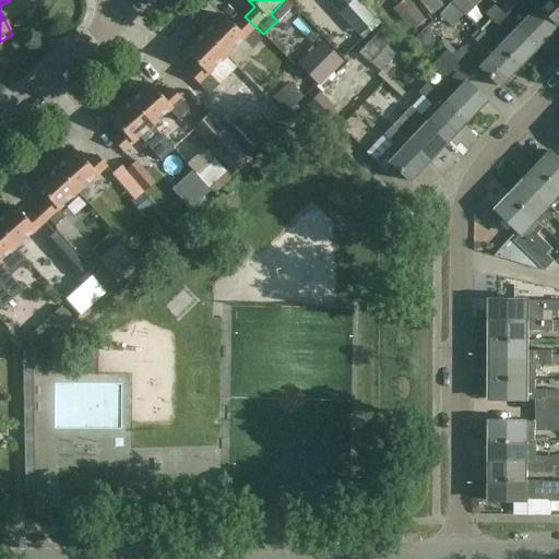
[(358,0),(351,0),(337,12),(358,34),(376,19),(358,0)]
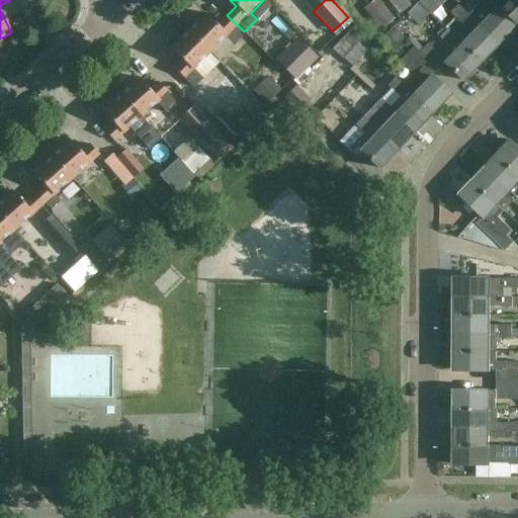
[(385,0),(371,7),(382,30),(397,23),(385,0)]
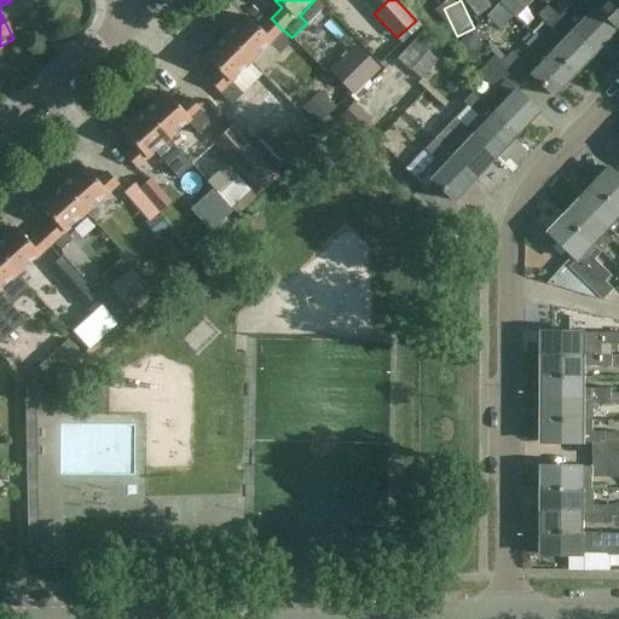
[(595,53),(615,30),(586,3),(586,1),(584,0),(566,0),(567,0),(571,4),(559,16),(557,17),(595,53)]
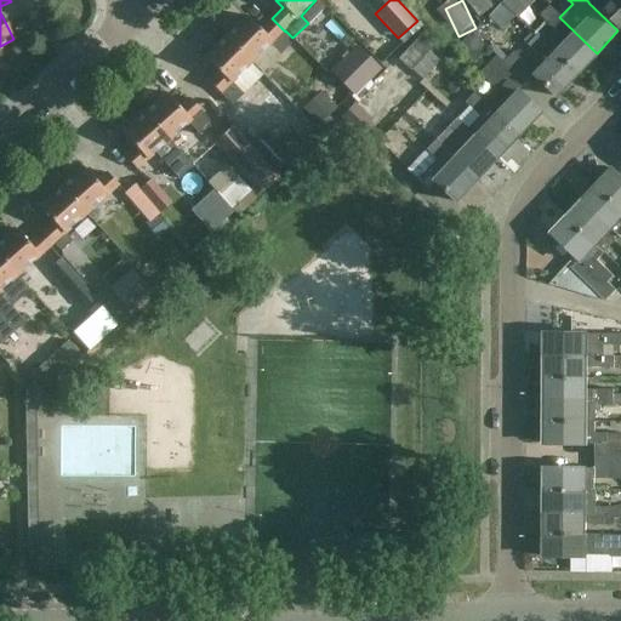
[(588,3),(617,30),(620,27),(620,0),(590,0),(588,1),(588,3)]
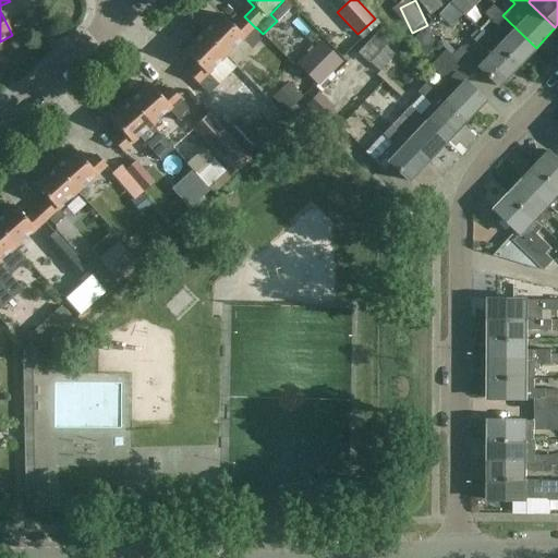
[(518,68),(536,48),(502,15),(504,14),(493,4),(485,12),(500,27),(499,27),(508,36),(497,47),(518,68)]
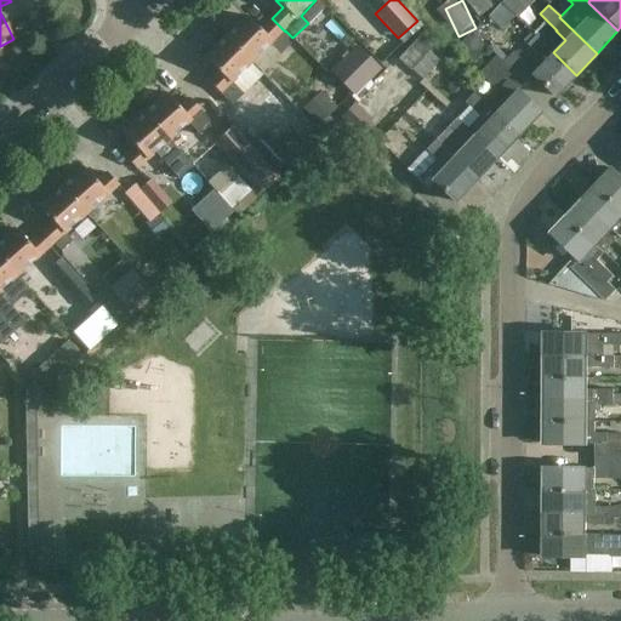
[(245,16),(224,38),(252,64),(272,45),(279,52),(289,44),(286,40),(288,39),(283,34),(285,32),(272,18),(260,30),(245,16)]
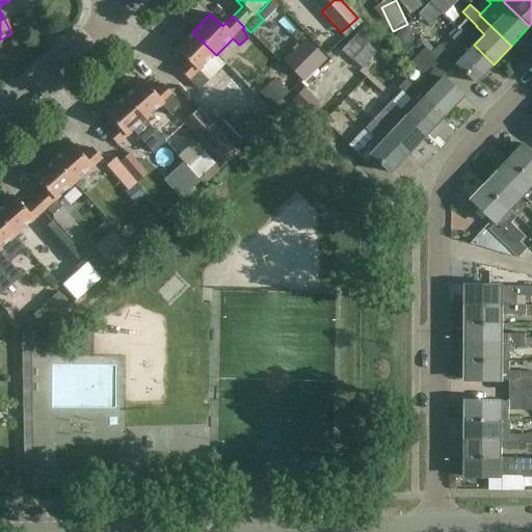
[(361,30),(343,50),(363,68),(380,49),(361,30)]
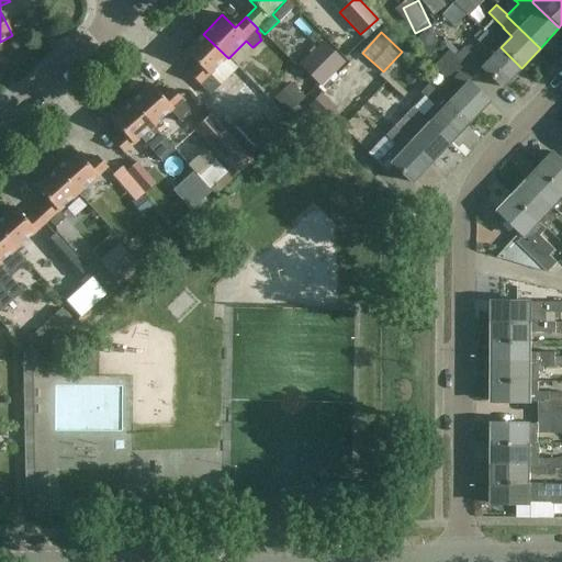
[(502,88),(521,68),(501,47),(499,48),(484,33),(476,41),(486,49),(476,59),(463,46),(453,56),(473,75),(481,68),(502,88)]
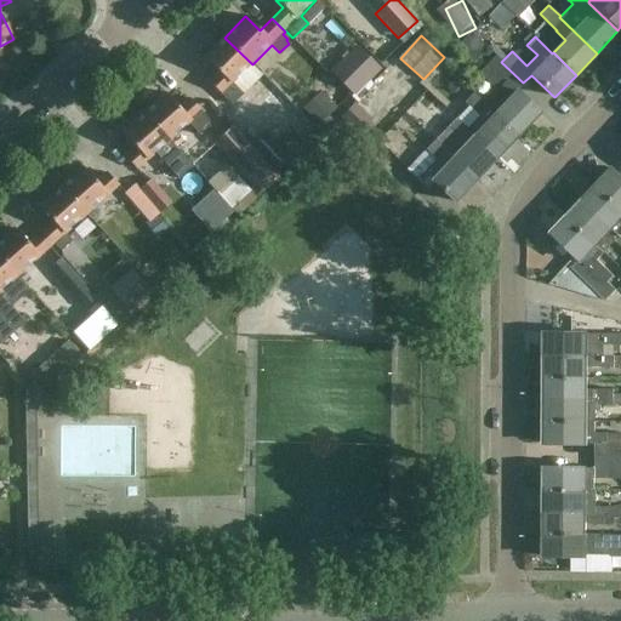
[(233,84),(252,64),(224,38),(204,58),(218,73),(209,83),(231,106),(243,93),(233,84)]
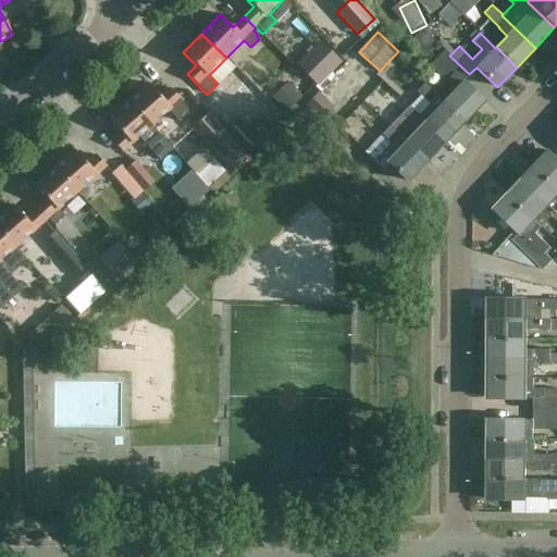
[(318,87),(342,62),(318,39),(294,64),(318,87)]
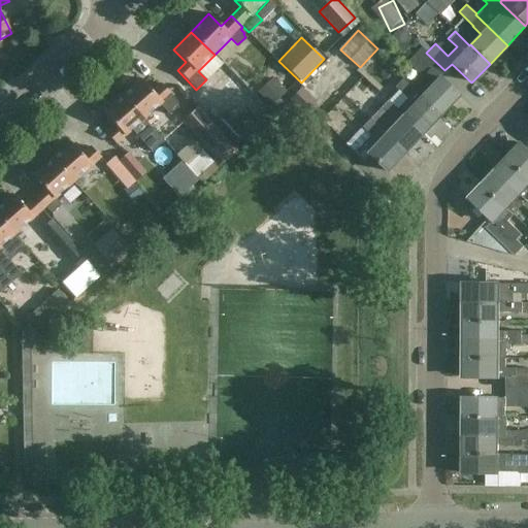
[(438,77),(444,70),(426,53),(420,46),(407,61),(422,75),(411,86),(410,87),(440,114),(458,96),(438,77)]
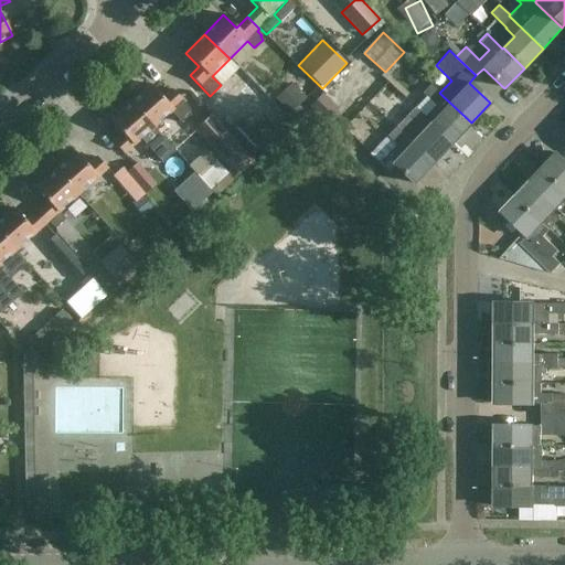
[(371,73),(355,87),(366,98),(383,82),(371,73)]
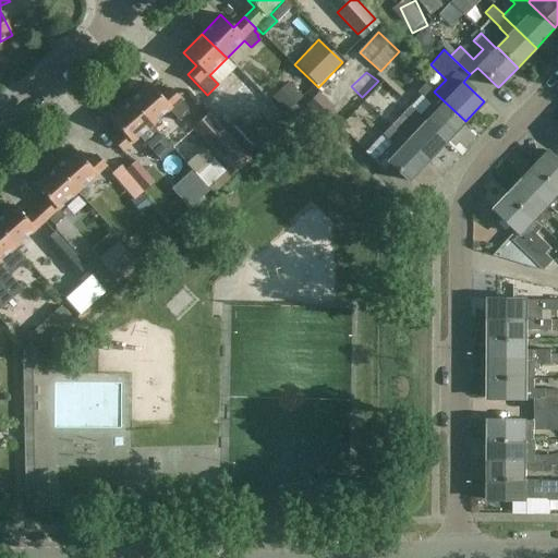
[(288,82),(271,98),(287,112),(303,96),(288,82)]
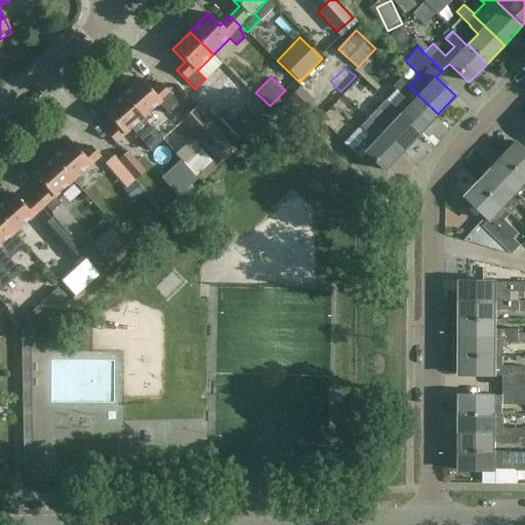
[(419,133),(438,114),(408,86),(409,85),(401,77),(393,85),(404,96),(393,108),(419,133)]
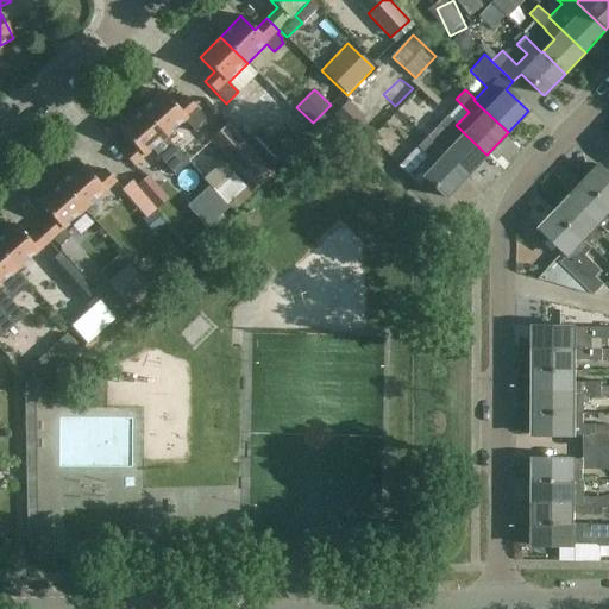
[(163,92),(142,111),(167,139),(168,139),(199,111),(187,98),(176,107),(163,92)]
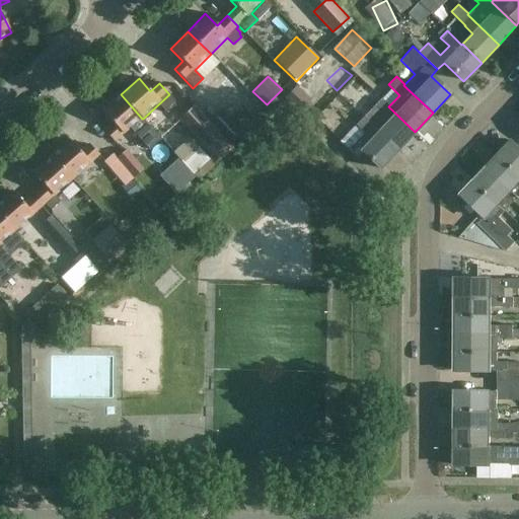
[(311,99),(296,85),(284,97),(299,113),(311,99)]
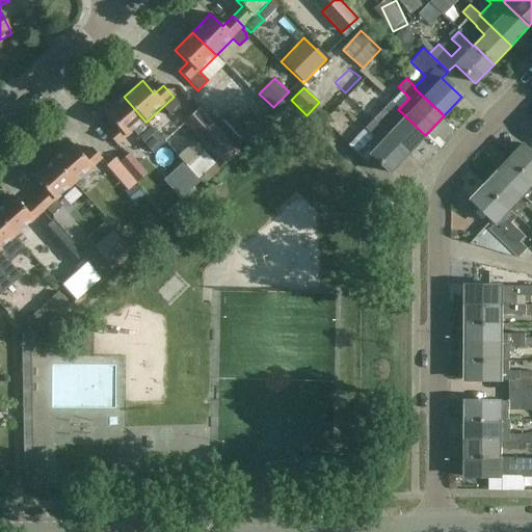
[(368,114),(347,95),(329,112),(338,121),(348,110),(361,123),(368,114)]
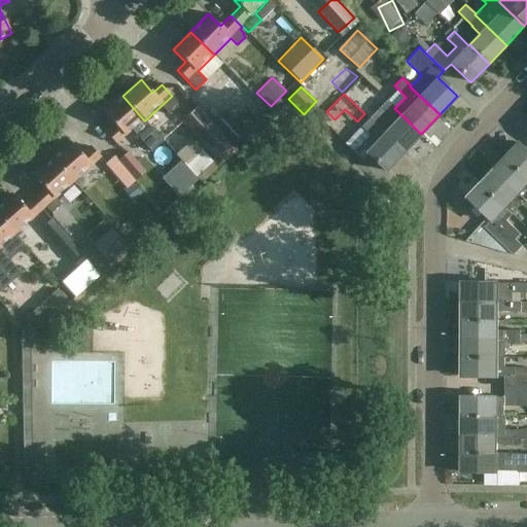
[(145,120),(144,120),(123,96),(104,113),(115,126),(106,134),(116,145),(133,131),(150,151),(163,141),(145,120)]
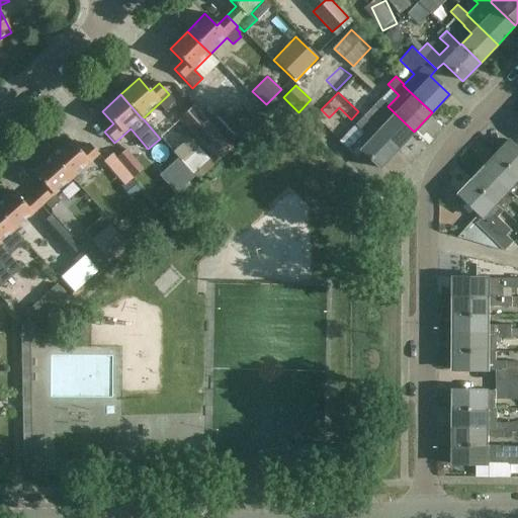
[(397,150),(414,132),(387,106),(387,107),(378,99),(371,106),(386,121),(377,131),(397,150)]
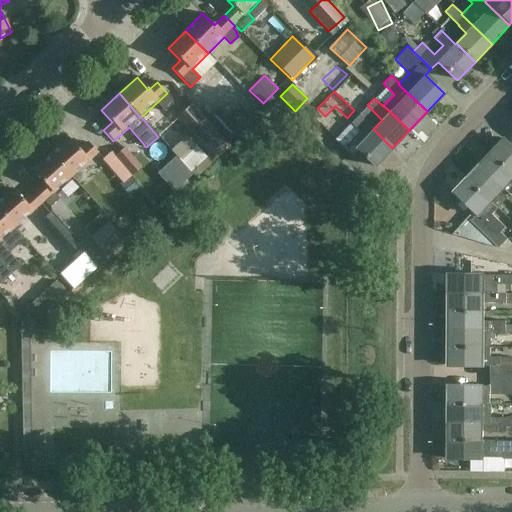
[(225,139),(207,121),(191,103),(176,118),(209,154),(225,139)]
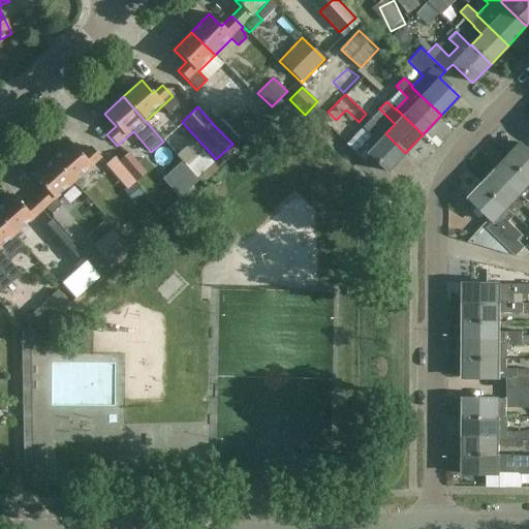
[(227,113),(214,125),(232,144),(257,121),(247,111),(236,122),(227,113)]
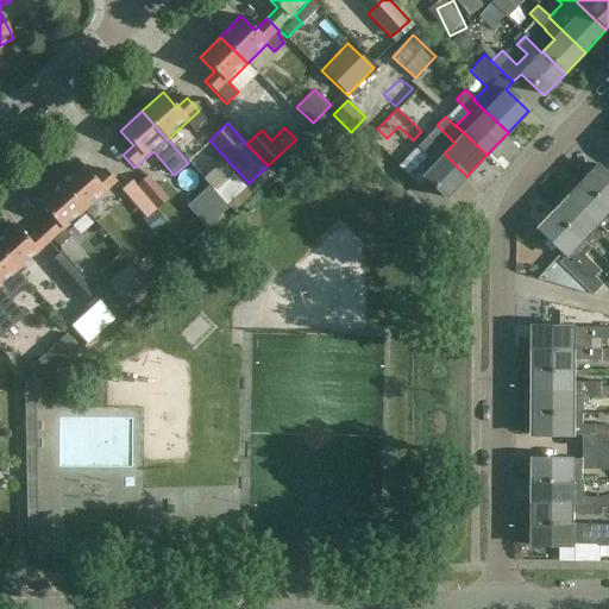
[(444,154),(426,136),(416,145),(427,155),(414,168),(445,198),(466,176),(444,154)]
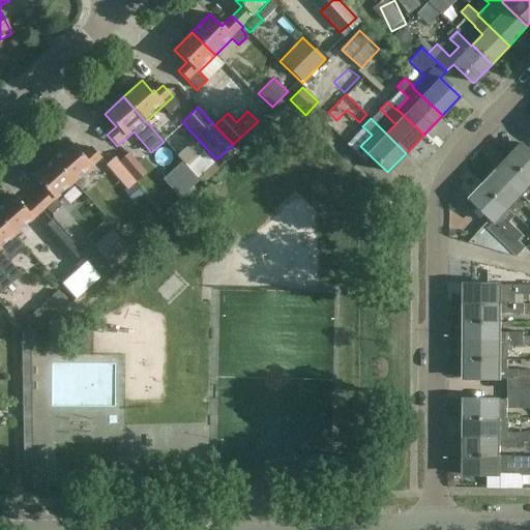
[(71,143),(53,160),(72,182),(100,157),(91,148),(83,156),(71,143)]
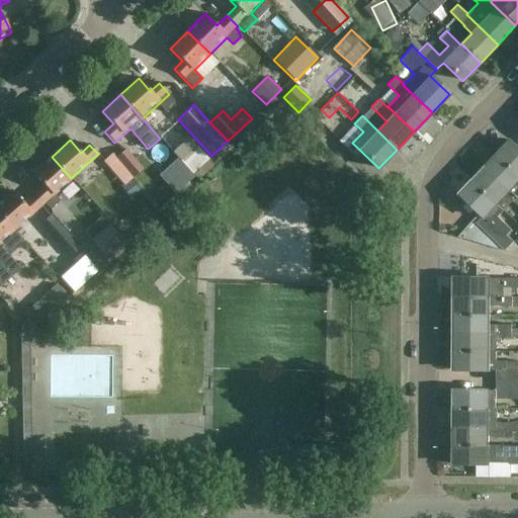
[(517,147),(511,141),(500,153),(504,156),(500,160),(504,163),(505,161),(517,173),(517,147)]
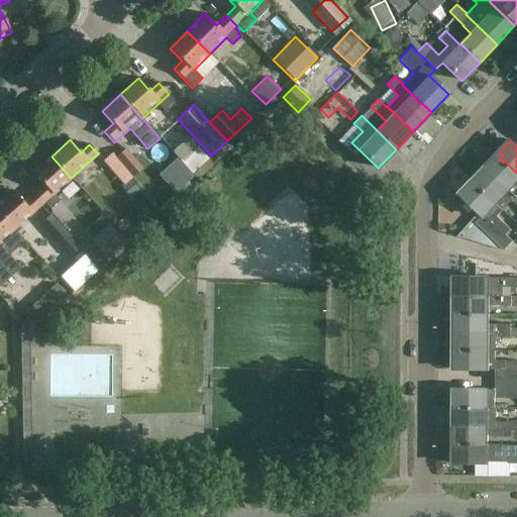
[(196,146),(181,161),(192,174),(208,160),(196,146)]
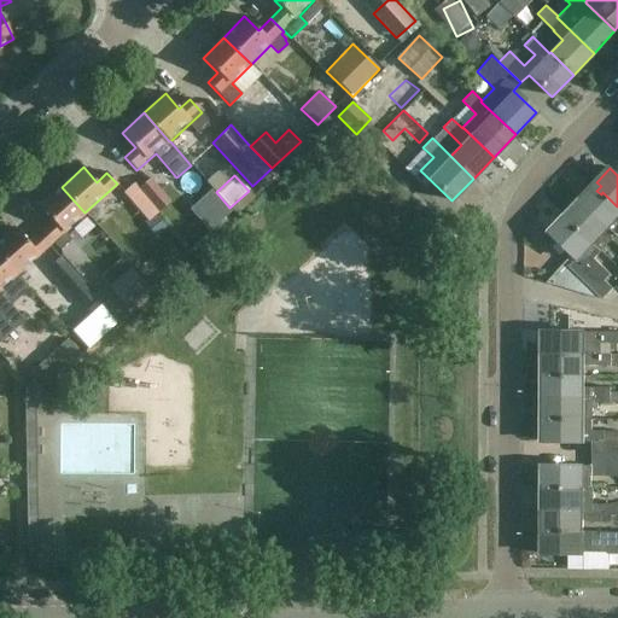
[(150,179),(139,190),(159,213),(170,202),(150,179)]
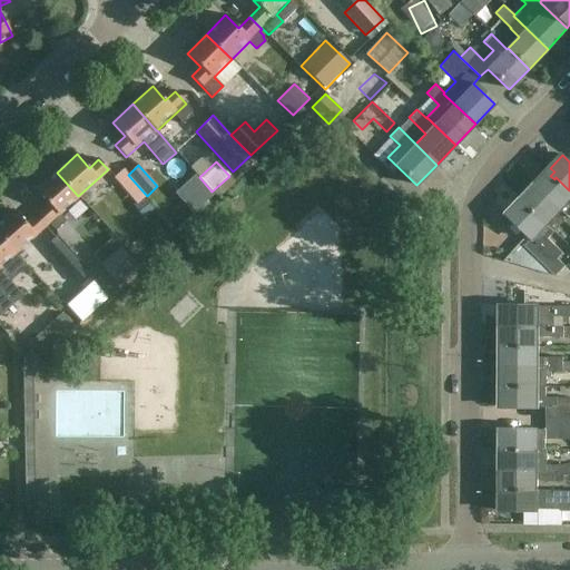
[(567,223),(569,226),(569,190),(556,177),(554,179),(550,176),(554,172),(550,168),(533,185),(567,217),(563,220),(567,223)]
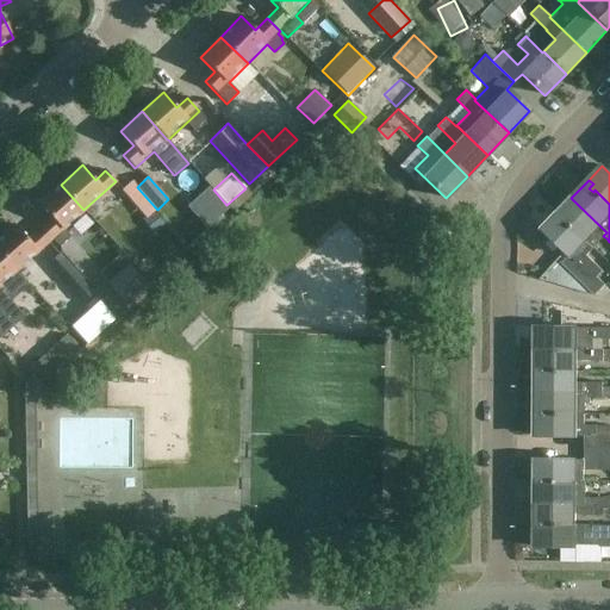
[(63,229),(83,210),(61,185),(38,204),(51,218),(39,229),(50,241),(51,241),(57,248),(70,236),(63,229)]
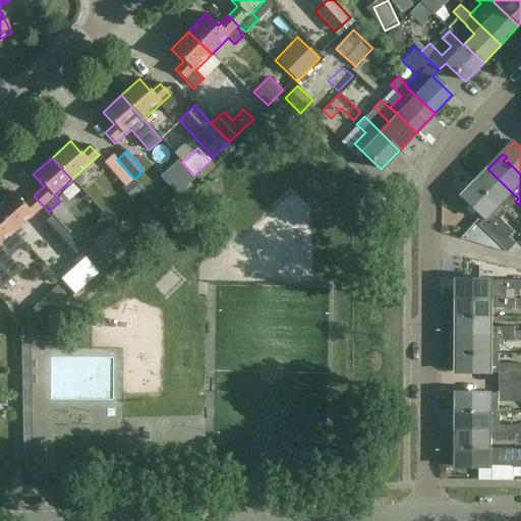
[(487,169),(477,180),(481,183),(477,186),(480,189),(482,187),(509,213),(518,204),(515,201),(518,198),(487,169)]
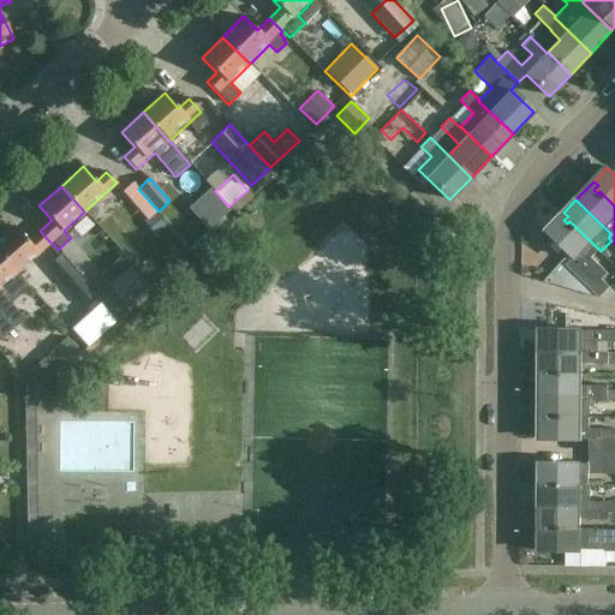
[(568,216),(563,213),(547,231),(581,264),(573,273),(602,299),(611,288),(604,280),(610,274),(593,258),(601,251),(569,221),(567,224),(563,220),(568,216)]
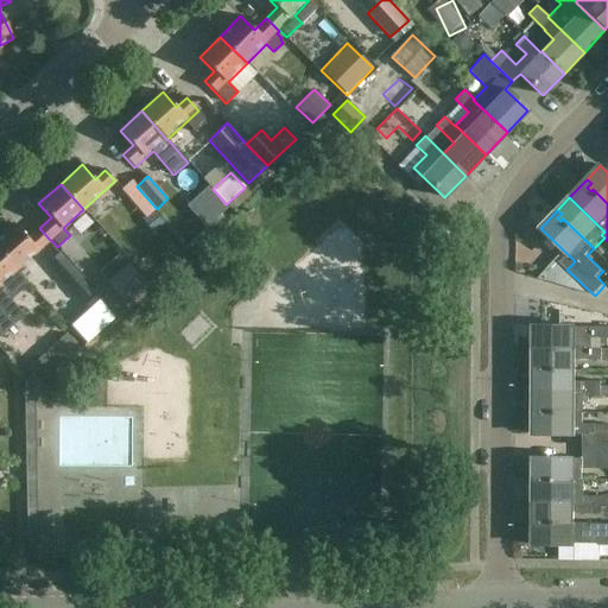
[(101,223),(137,264),(144,257),(126,235),(130,233),(119,220),(115,222),(109,216),(101,223)]
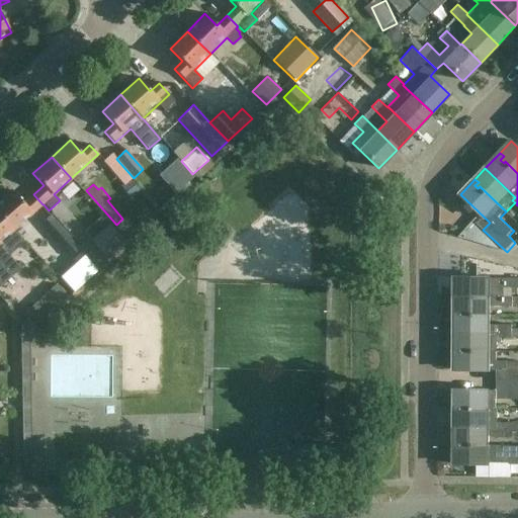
[(42,204),(33,194),(23,203),(12,191),(0,201),(0,217),(13,232),(14,232),(40,207),(42,204)]
